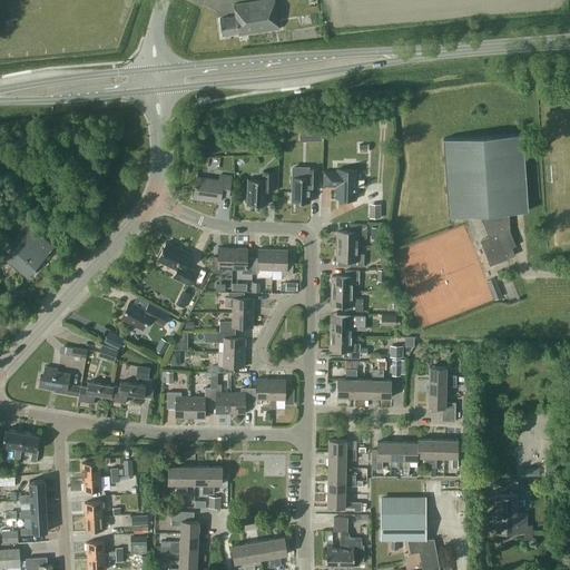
[(238,37),(279,31),(274,0),(264,0),(234,5),(235,16),(219,18),(223,36),(238,33),(238,37)]
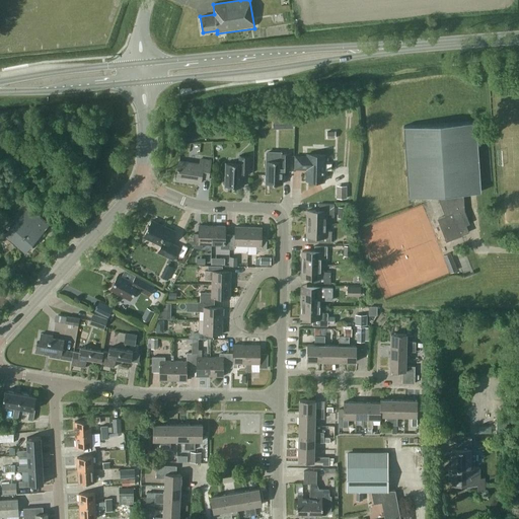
[(273,116),(273,128),(293,128),(293,116),(273,116)]
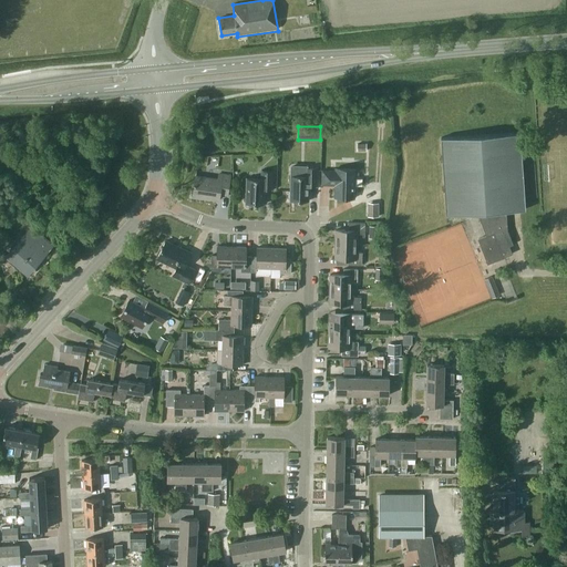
[(521,132),(441,137),(446,214),(477,213),(481,220),(486,235),(477,238),(487,264),(513,254),(509,245),(513,244),(507,229),(506,210),(525,209),(521,132)]
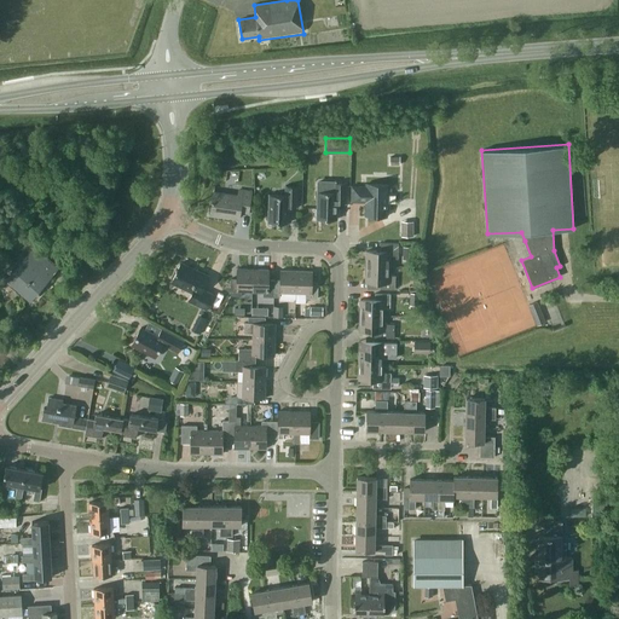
[(346,200),(346,183),(334,183),(334,191),(317,190),(317,208),(314,208),(314,214),(316,217),(316,219),(336,219),(337,200),(346,200)]
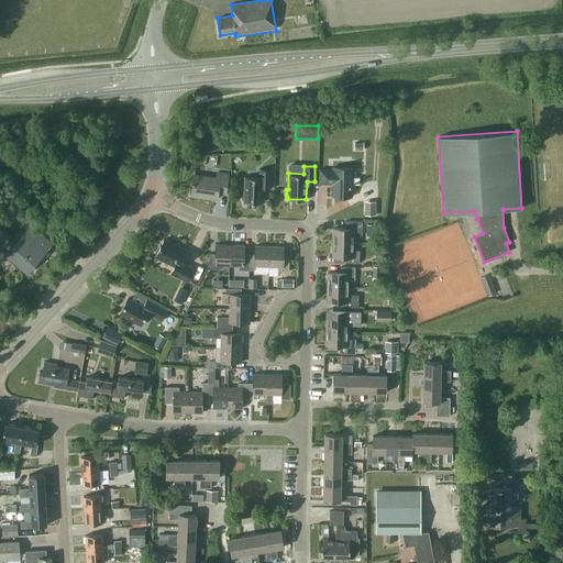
[(352,195),(352,185),(359,185),(359,177),(352,177),(352,167),(332,167),(332,168),(320,168),(320,183),(332,183),(332,195),(352,195)]
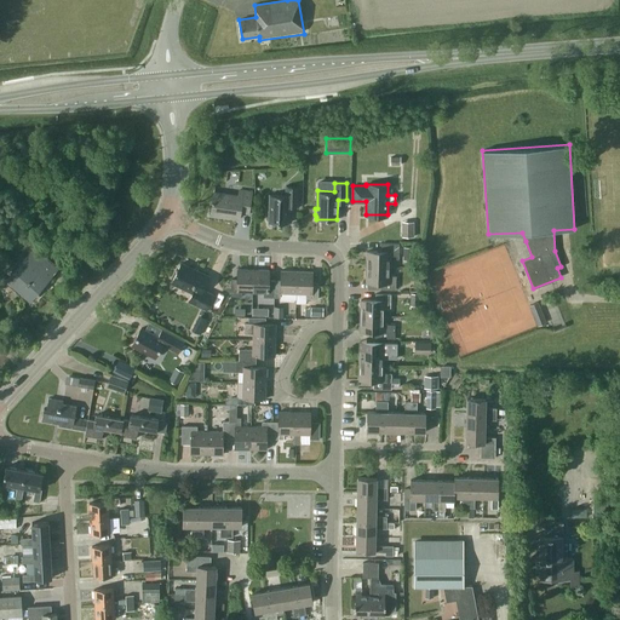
[(298,207),(299,187),(286,187),(286,195),(269,195),(269,211),(267,212),(267,217),(269,220),(269,222),(288,223),(290,207),(298,207)]
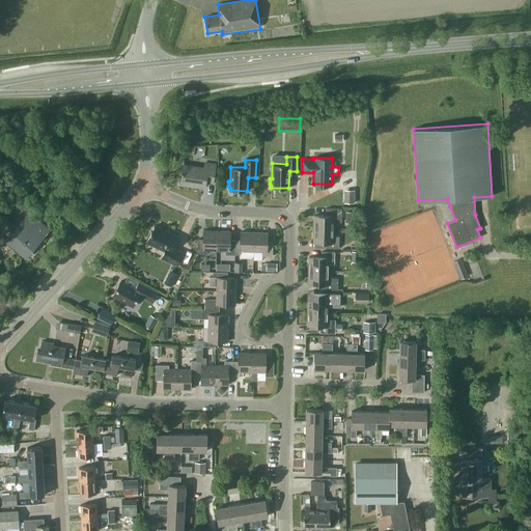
[(213,183),(216,164),(204,163),(203,168),(183,165),(179,184),(204,187),(205,182),(213,183)]
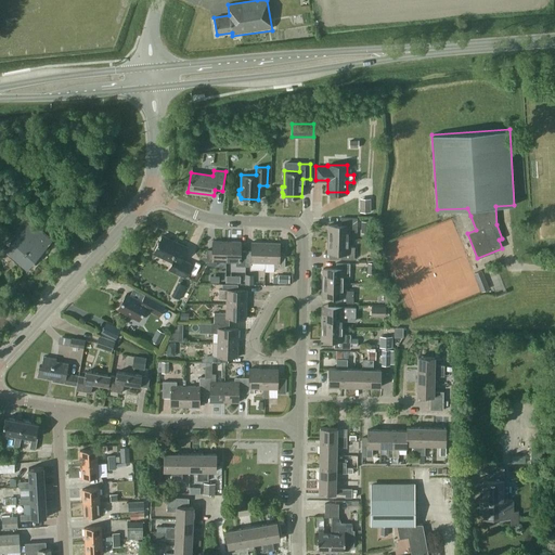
[(371,198),(360,198),(360,211),(371,211),(371,198)]
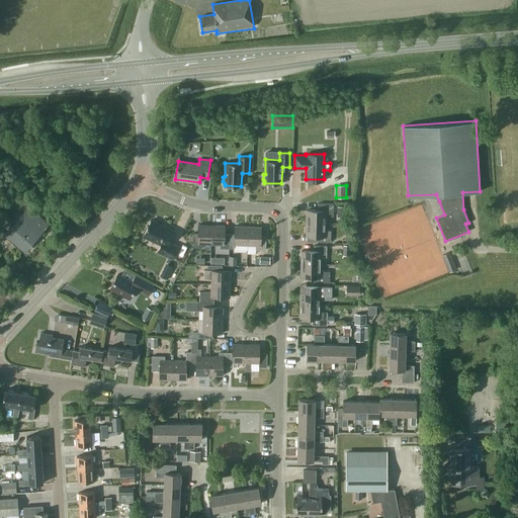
[(306,223),(326,223),(326,217),(333,217),(333,203),(319,202),(319,209),(307,209),(306,223)]
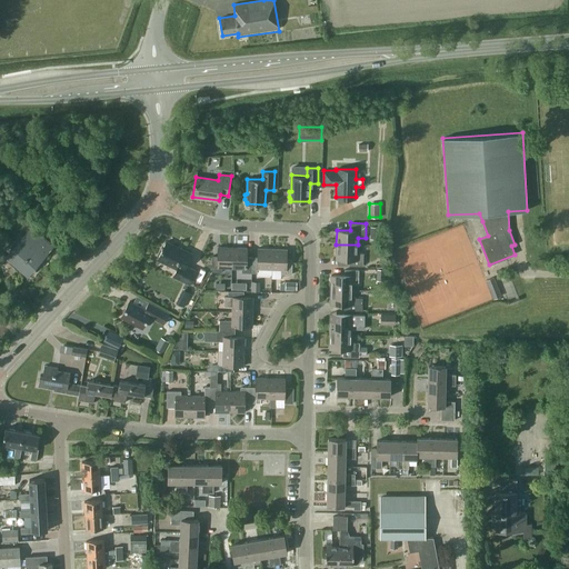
[(27,275),(53,246),(32,227),(7,257),(27,275)]
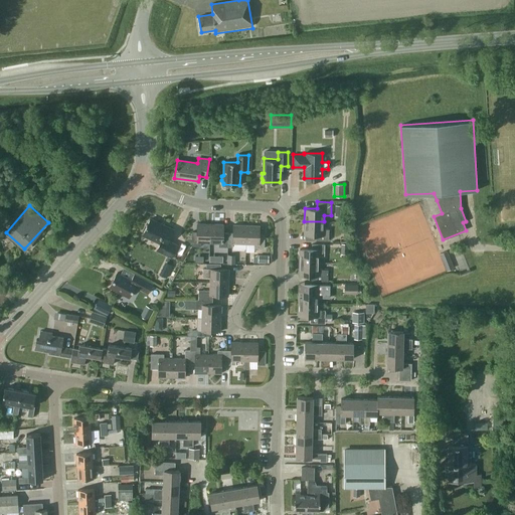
[(172,256),(178,244),(168,239),(174,228),(151,218),(143,234),(160,243),(157,249),(172,256)]
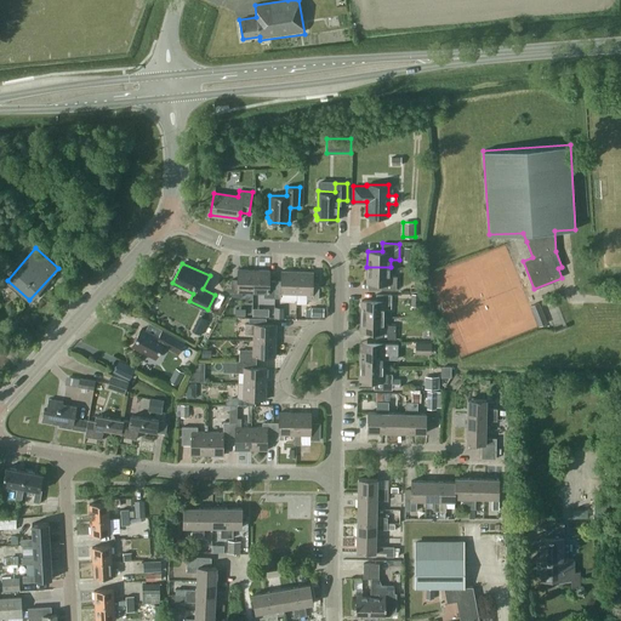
[(389,275),(391,267),(366,267),(366,283),(381,283),(381,289),(397,290),(397,277),(389,275)]
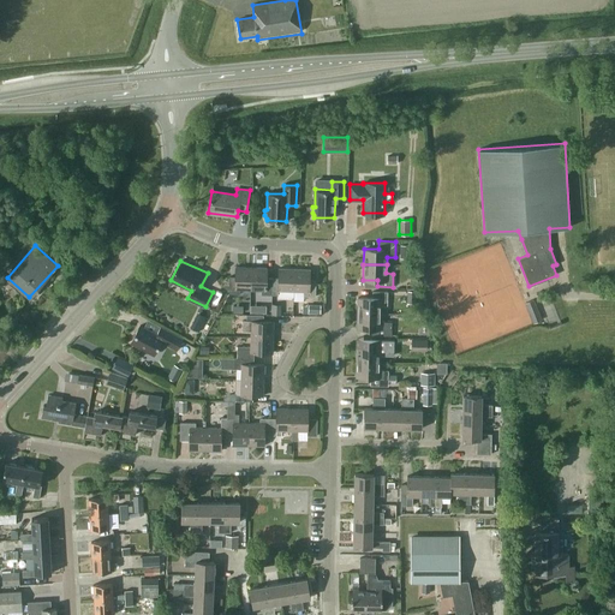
[(240,288),(250,288),(251,267),(236,266),(236,276),(230,275),(228,293),(240,293),(240,288)]
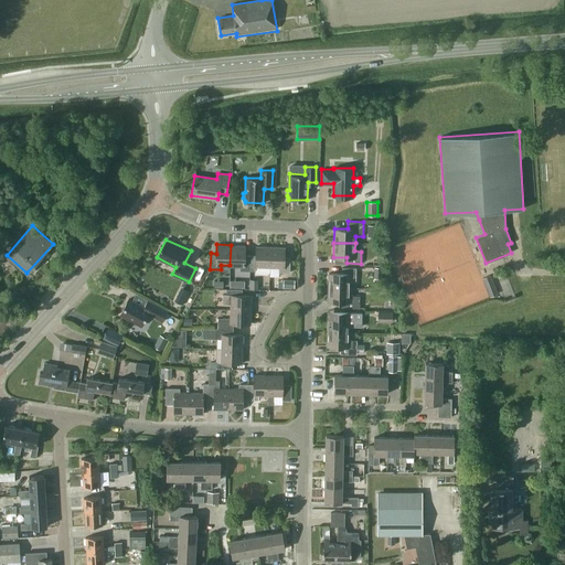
[(245,245),(231,245),(230,265),(240,265),(240,270),(249,270),(251,255),(245,254),(245,245)]
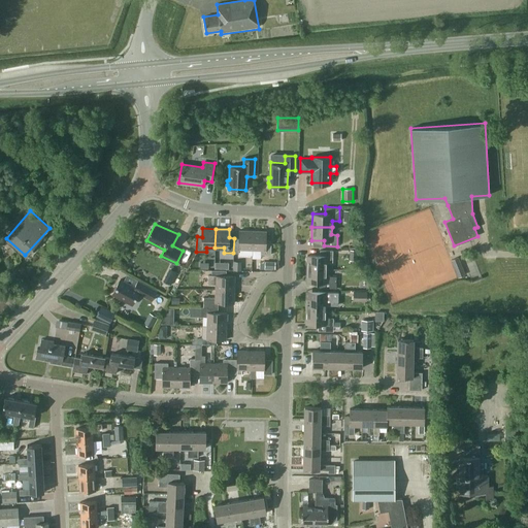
[(238,249),(252,249),(253,229),(239,229),(239,238),(234,238),(233,253),(238,253),(238,249)]
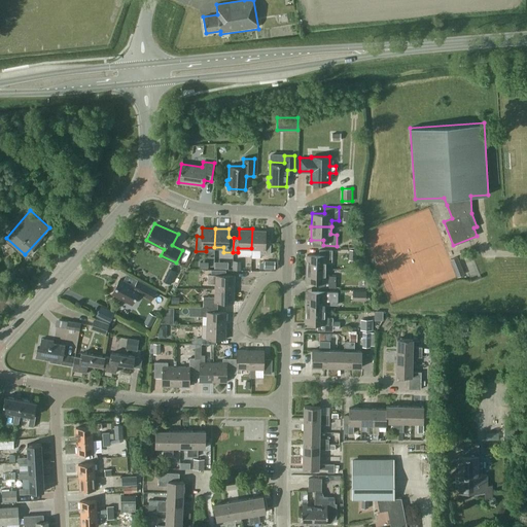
[(252,229),(251,248),(260,248),(260,253),(271,253),(271,239),(266,239),(266,230),(252,229)]
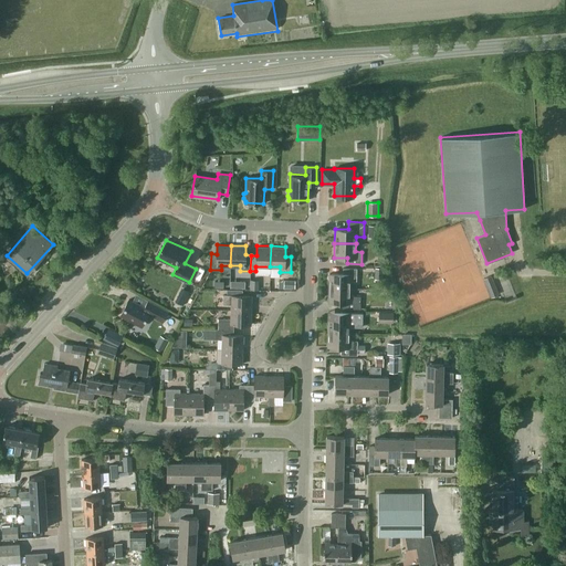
[(329,273),(329,287),(349,289),(349,281),(357,281),(356,268),(343,268),(343,273),(329,273)]
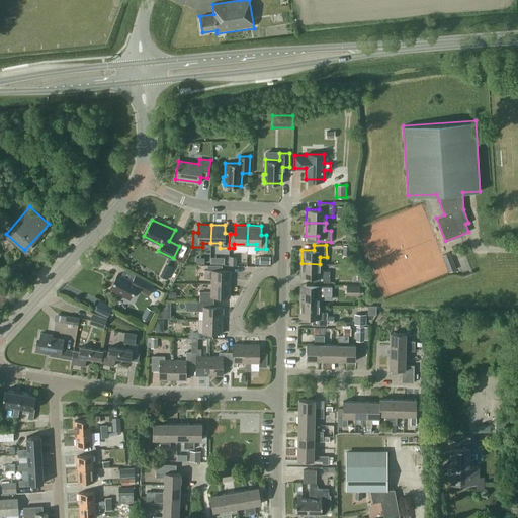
[(449,272),(456,269),(449,252),(442,255),(449,272)]
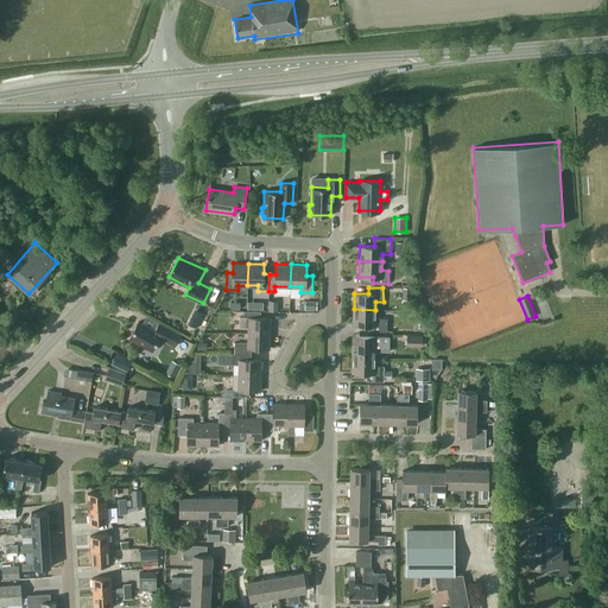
[(311,308),(311,298),(299,297),(299,306),(311,308)]
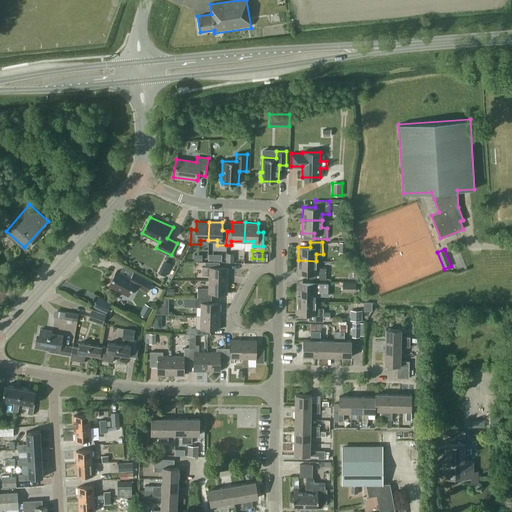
[(226,262),(234,262),(234,253),(226,253),(226,262)]
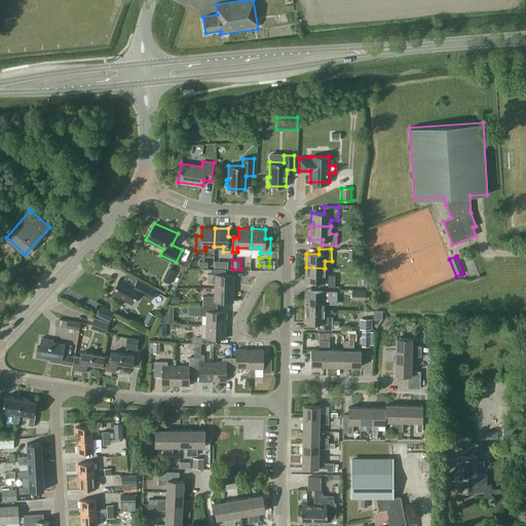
[(325,268),(306,267),(305,280),(317,280),(317,287),(335,287),(335,275),(325,275),(325,268)]
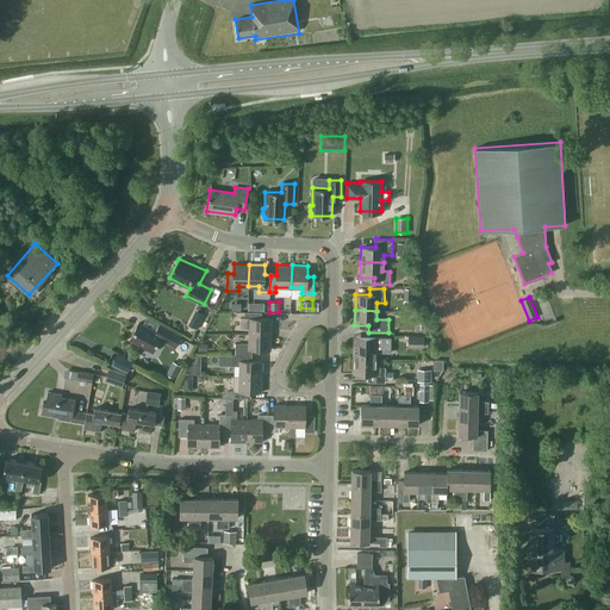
[(198,311),(193,319),(200,323),(204,315),(198,311)]
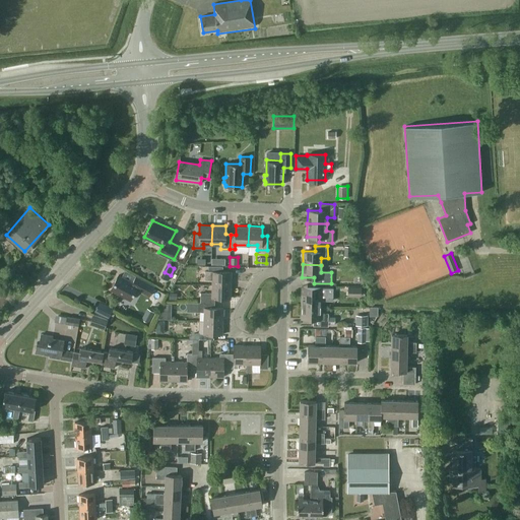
[(212,284),(231,284),(232,271),(222,271),(222,266),(208,265),(208,270),(205,270),(205,278),(212,278),(212,284)]
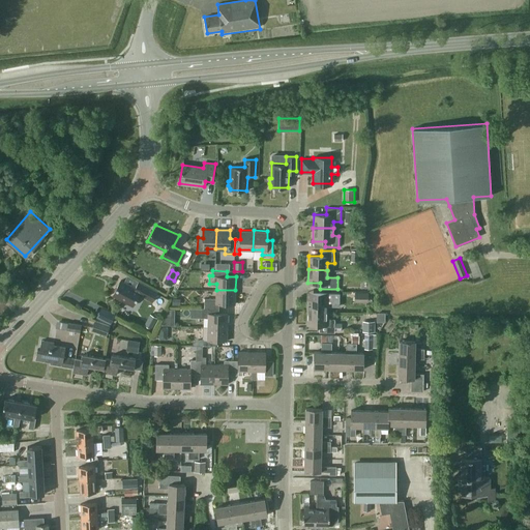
[(122,300),(127,303),(133,305),(139,294),(145,297),(153,301),(158,292),(150,288),(139,282),(136,288),(120,281),(113,295),(122,300)]
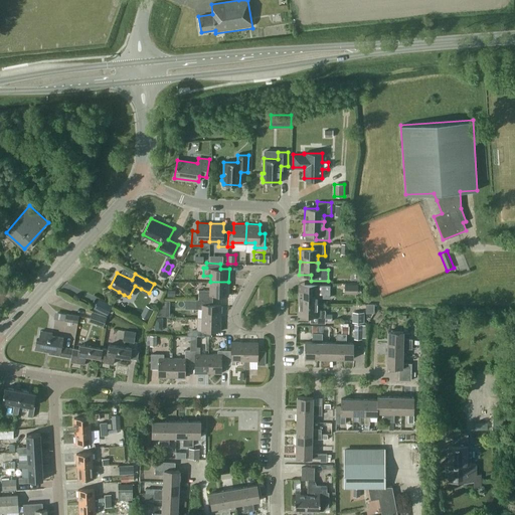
[(199,290),(198,299),(212,300),(212,295),(228,295),(228,282),(210,282),(209,290),(199,290)]
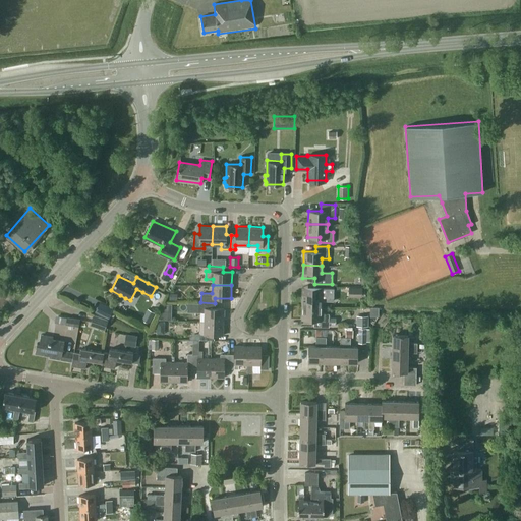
[(302,305),(321,306),(322,299),(327,299),(334,300),(334,288),(328,288),(322,288),(314,288),(302,287),(302,293),(302,305)]
